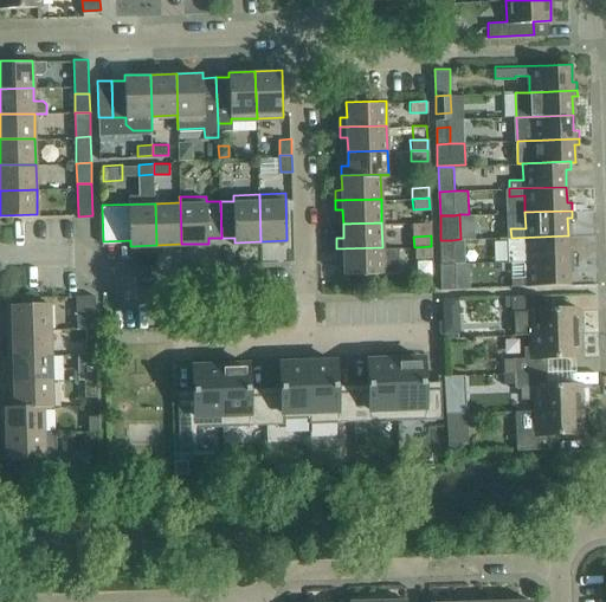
[(568,251),(568,235),(511,238),(511,245),(526,244),(527,261),(573,259),(573,251),(568,251)]
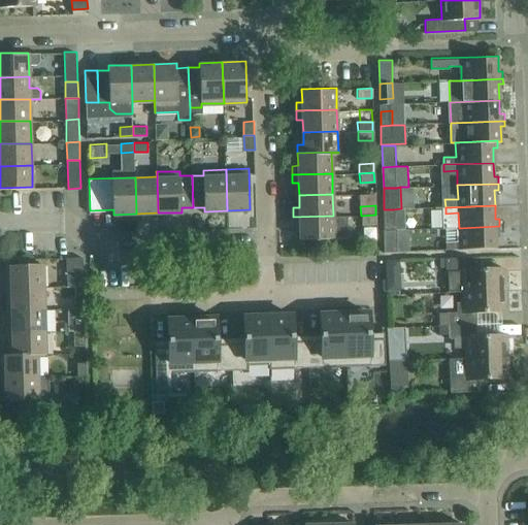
[(401,208),(393,209),(384,209),(382,209),(383,230),(384,230),(394,230),(393,228),(393,227),(405,227),(404,208),(401,208)]
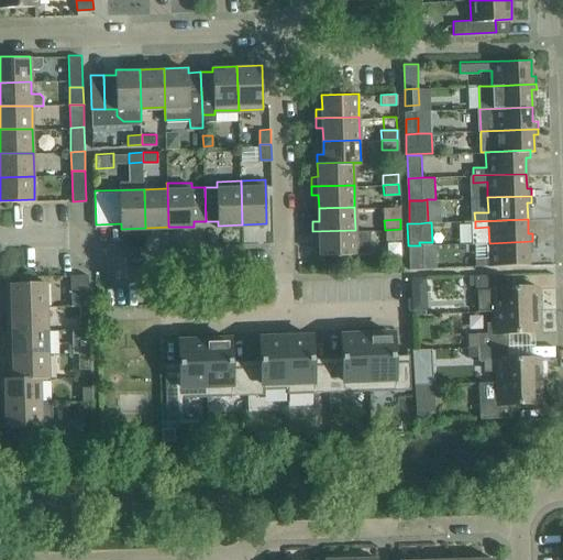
[(400,229),(385,230),(385,240),(400,239),(400,229)]
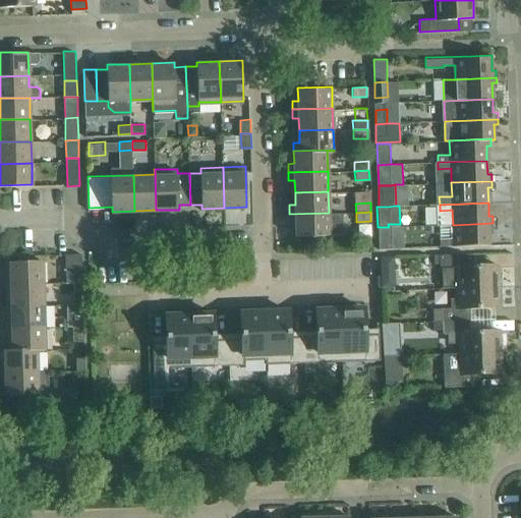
[(329,213),(289,214),(290,222),(296,222),(296,235),(330,234),(329,213)]
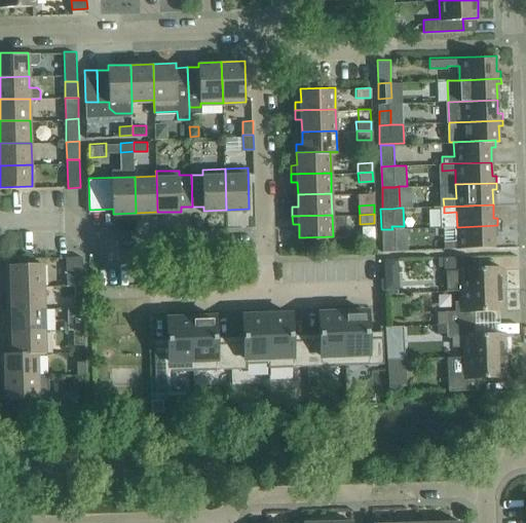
[(497,225),(457,227),(444,227),(445,247),(457,247),(494,246),(494,231),(498,231),(497,225)]
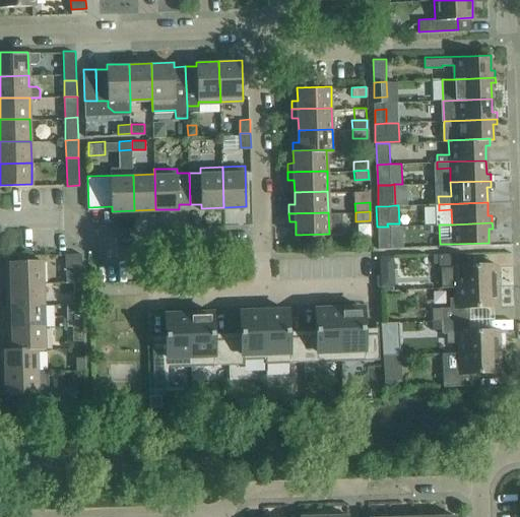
[(391,234),(391,224),(387,224),(388,227),(378,227),(378,235),(378,247),(391,247),(391,234)]
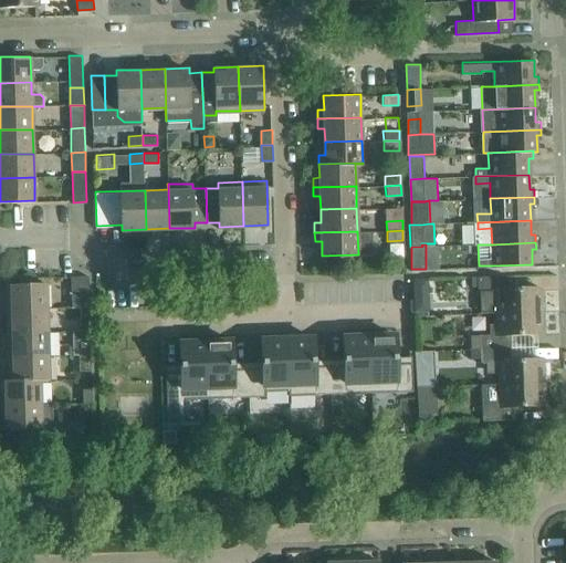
[(81,306),(90,306),(88,274),(71,274),(72,306),(81,306)]
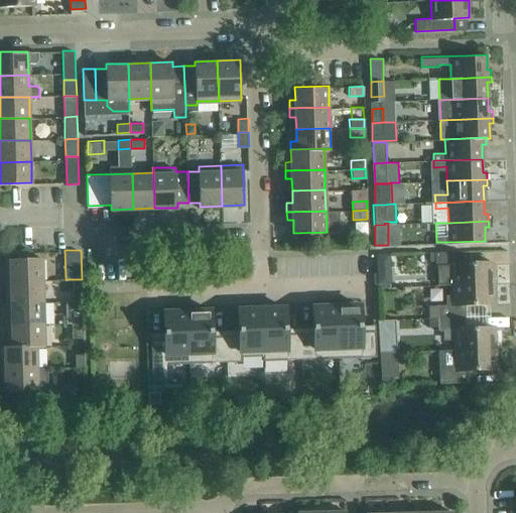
[(450,283),(494,281),(493,260),(464,262),(464,250),(434,251),(435,263),(436,263),(436,283),(450,283)]
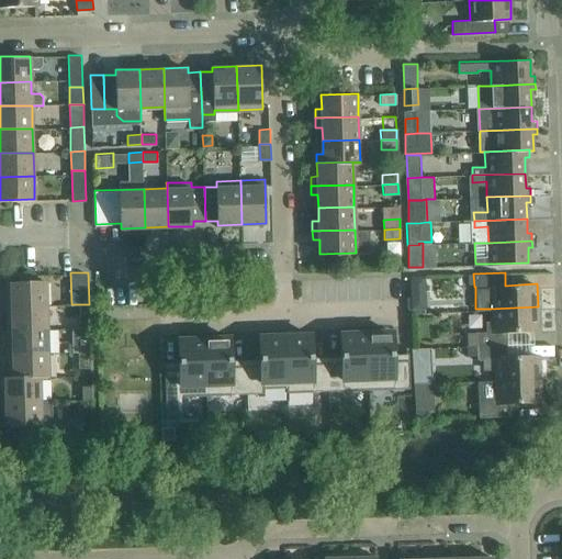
[(424,295),(424,278),(411,278),(412,297),(424,295)]
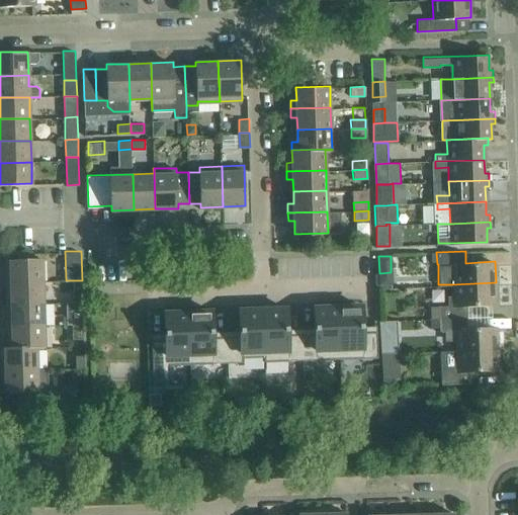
[(7,282),(44,281),(42,258),(6,259),(7,282)]
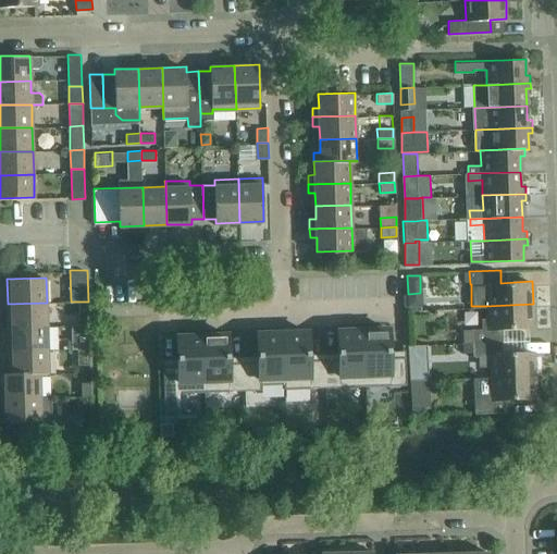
[(406,297),(407,310),(420,310),(419,297),(406,297)]
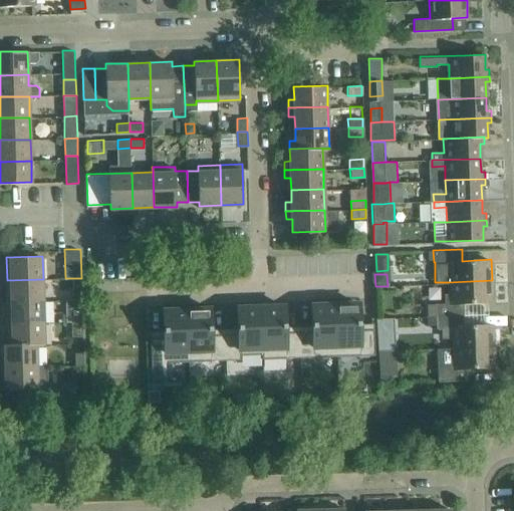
[(43,300),(43,279),(7,280),(7,301),(43,300)]
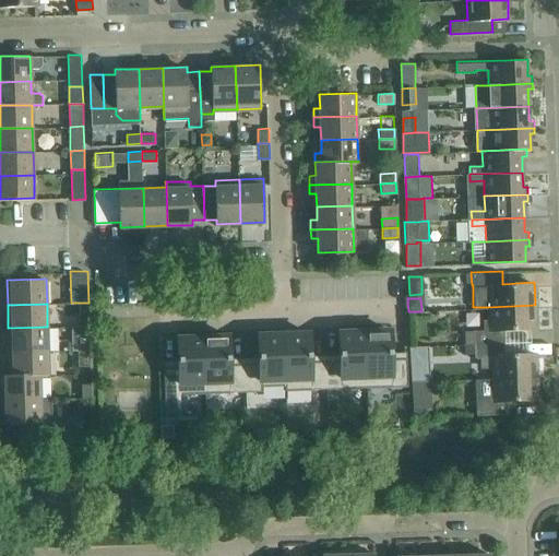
[(535,305),(488,307),(489,319),(483,319),(483,329),(473,330),(474,343),(504,342),(504,330),(536,329),(535,305)]
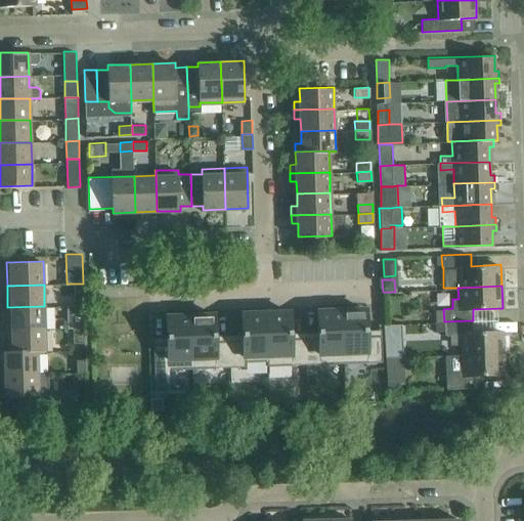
[(44,306),(7,307),(7,308),(3,309),(3,320),(8,321),(8,330),(45,329),(44,306)]
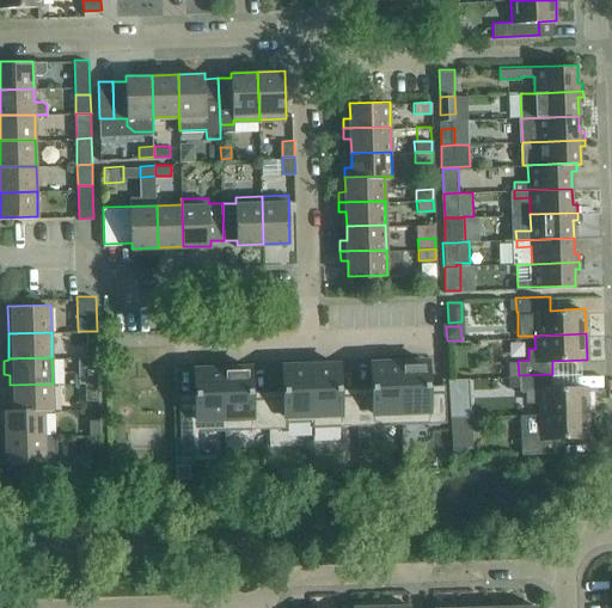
[(428,360),(401,361),(402,423),(446,421),(446,391),(429,392),(428,360)]
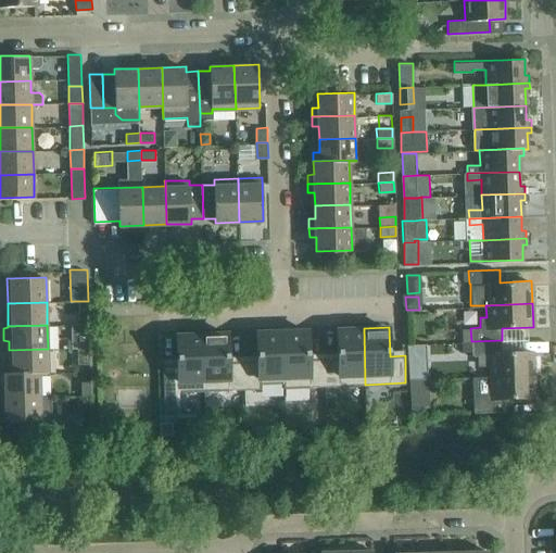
[(339,357),(324,359),(325,386),(365,385),(364,328),(338,329),(339,357)]
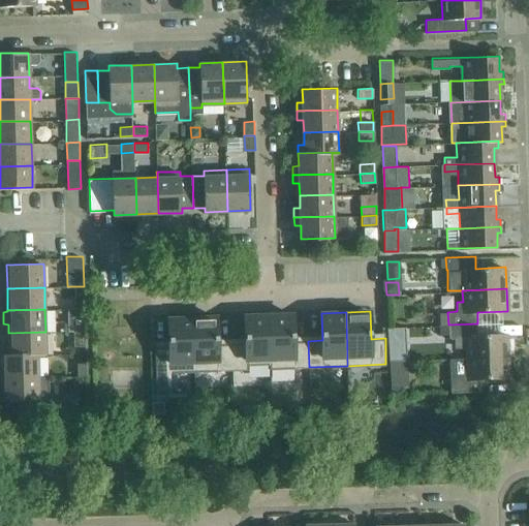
[(293,314),(269,315),(271,368),(309,367),(308,341),(294,341),(293,314)]
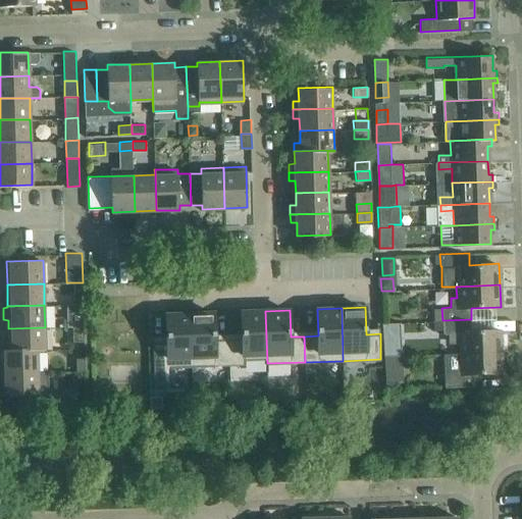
[(242,339),(228,339),(229,365),(245,364),(245,359),(266,358),(266,363),(267,363),(265,311),(242,312),(242,339)]
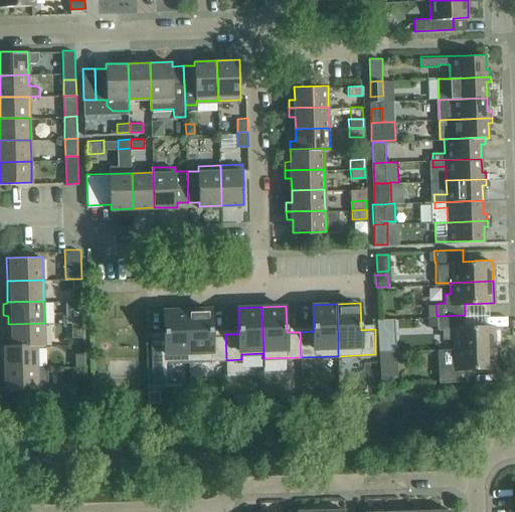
[(211,308),(187,309),(189,361),(226,360),(225,334),(212,335),(211,308)]
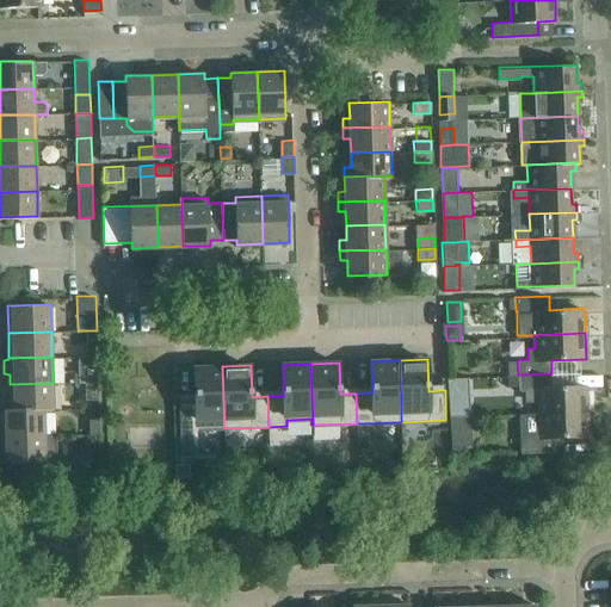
[(195,400),(179,400),(180,448),(201,448),(199,429),(224,428),(222,366),(195,367),(195,400)]
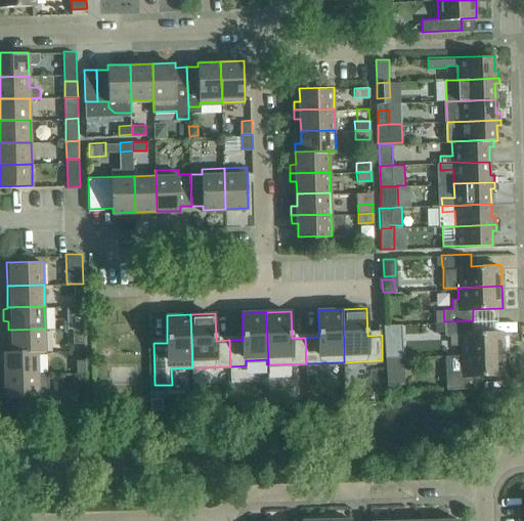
[(473,320),(444,321),(444,334),(460,333),(461,354),(505,352),(505,349),(509,348),(508,335),(504,335),(504,331),(474,332),(473,320)]
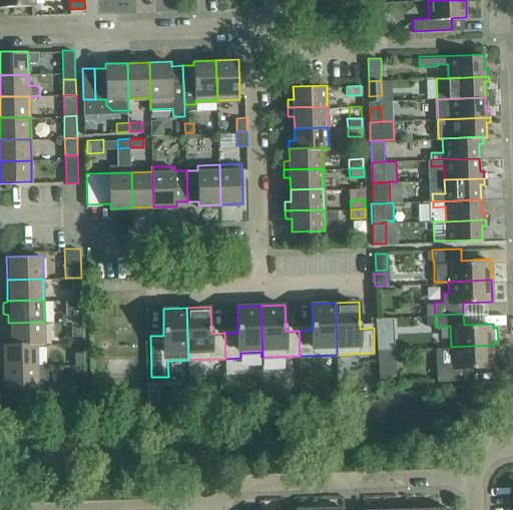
[(435,315),(426,315),(427,324),(435,324),(435,315)]
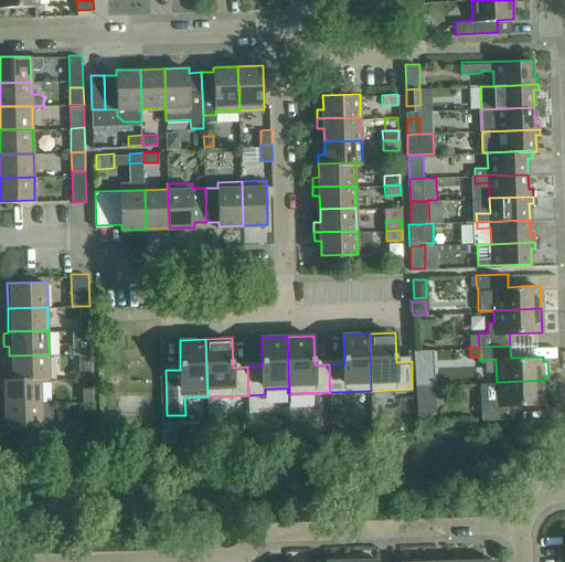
[(89,353),(77,353),(77,370),(91,370),(89,353)]
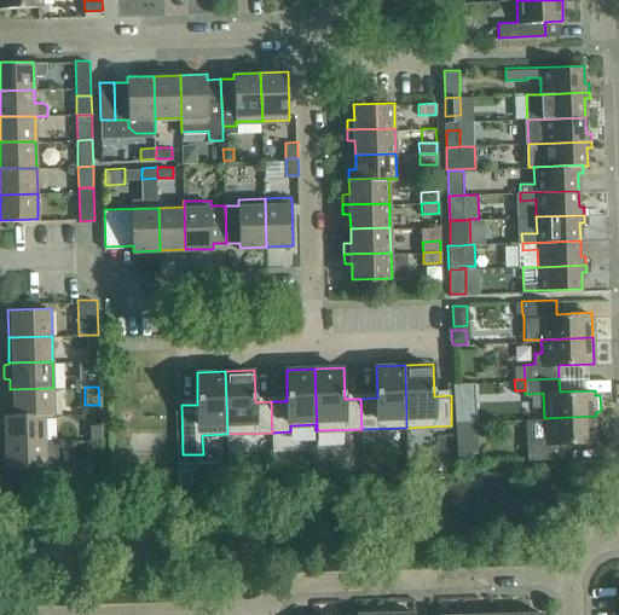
[(53,388),(10,389),(10,396),(5,398),(5,412),(11,413),(11,415),(45,415),(55,415),(53,388)]
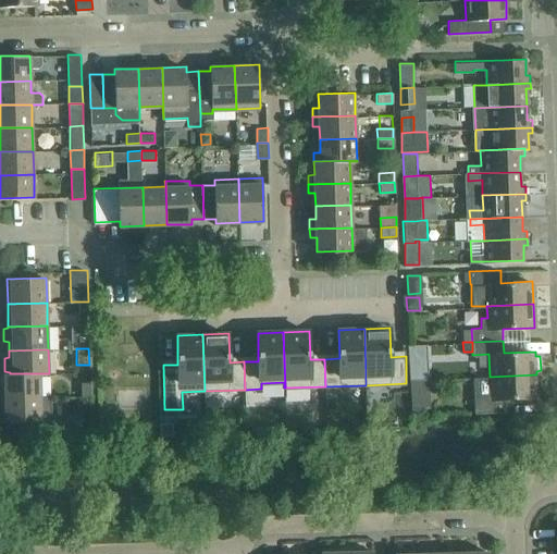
[(10,373),(10,372),(1,372),(1,397),(41,396),(40,373),(10,373)]
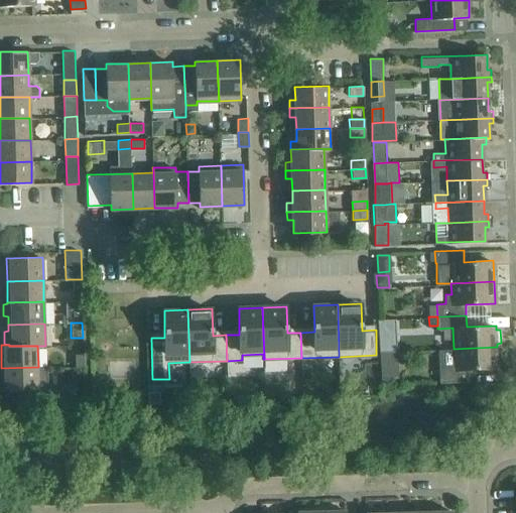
[(497,347),(454,349),(455,368),(439,369),(440,382),(469,381),(468,369),(498,368),(497,347)]
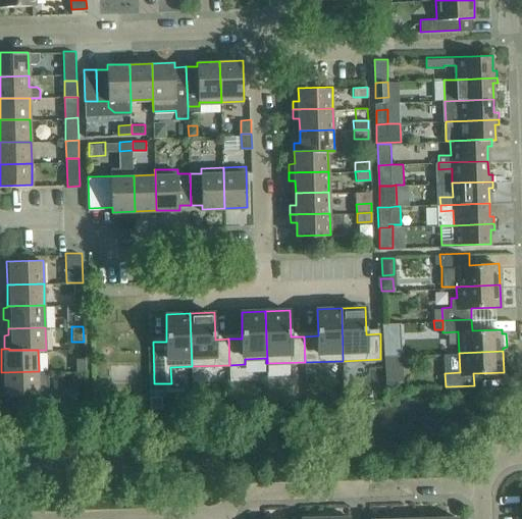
[(75,358),(76,370),(85,370),(84,358),(75,358)]
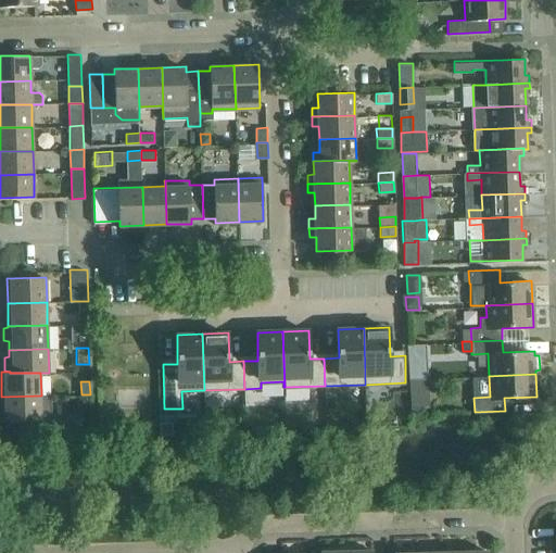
[(41,396),(1,397),(2,404),(0,404),(0,416),(2,417),(2,420),(9,420),(9,434),(39,432),(53,432),(52,396),(41,396)]
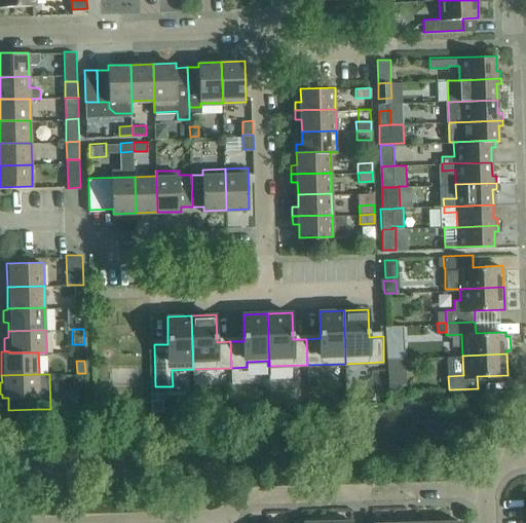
[(84,375),(74,375),(75,385),(84,385),(84,375)]
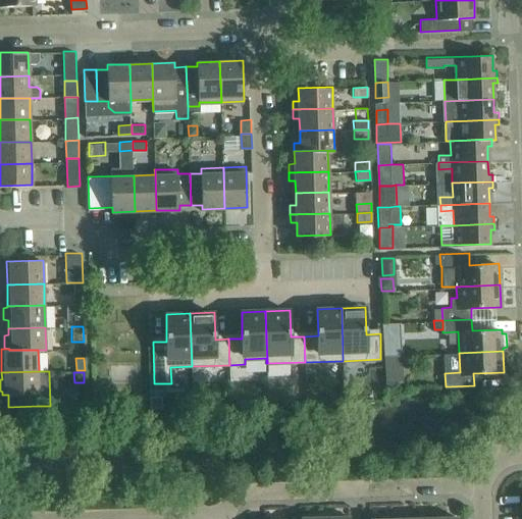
[(161,396),(151,396),(151,406),(162,406),(161,396)]
